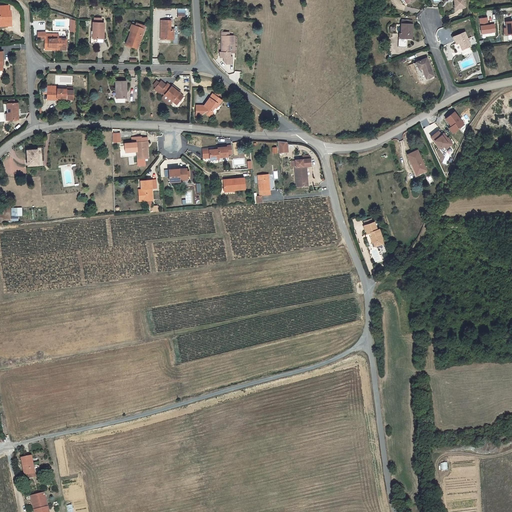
[(453,0),(454,9),(464,9),(463,0),(453,0)]
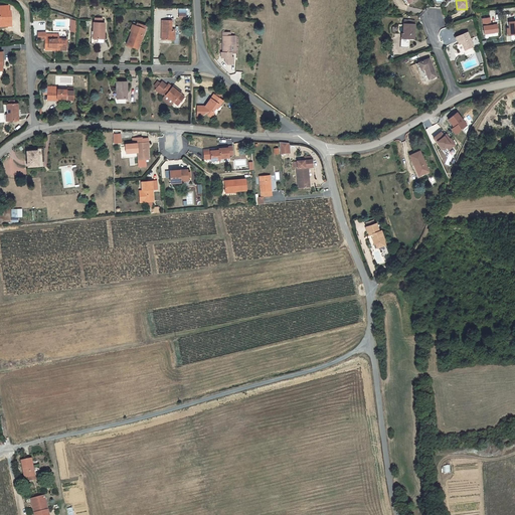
[(4,25),(11,24),(10,9),(9,9),(8,3),(0,4),(0,26),(4,27),(4,25)]
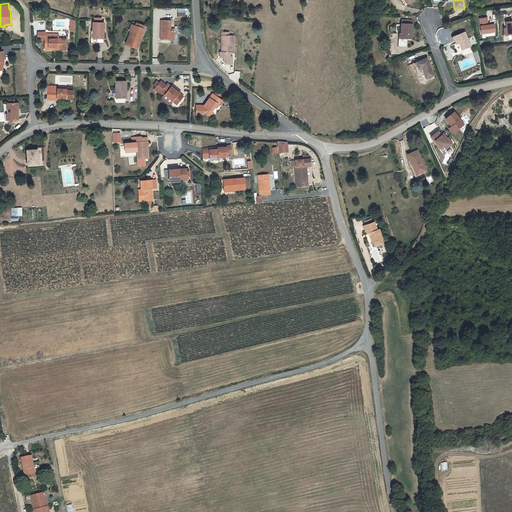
[(160,38),(171,39),(171,29),(170,29),(170,19),(161,19),(160,38)]
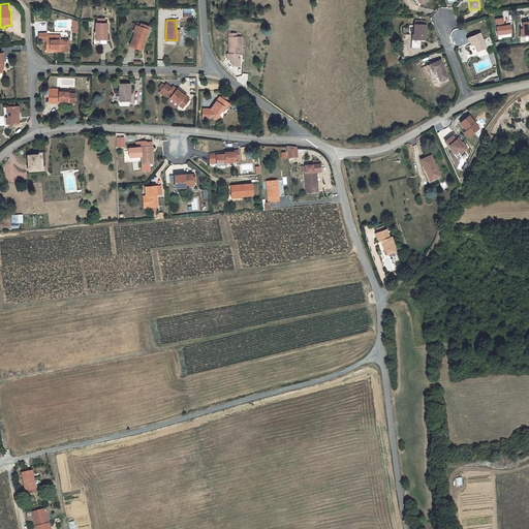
[(105,38),(106,22),(103,22),(96,22),(95,22),(95,31),(94,31),(93,38),(105,38)]
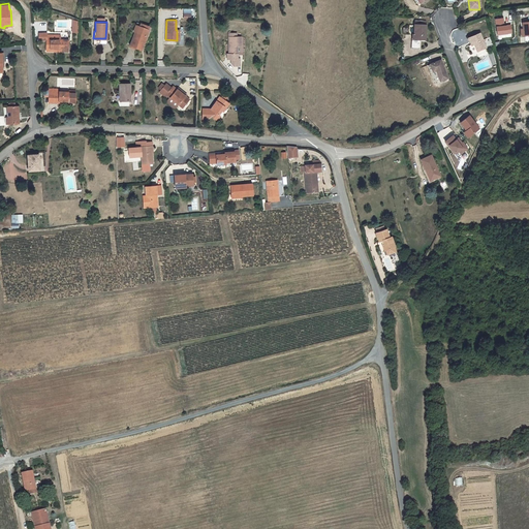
[(132,38),(129,47),(142,51),(149,27),(136,23),(135,26),(137,27),(134,39),(132,38)]
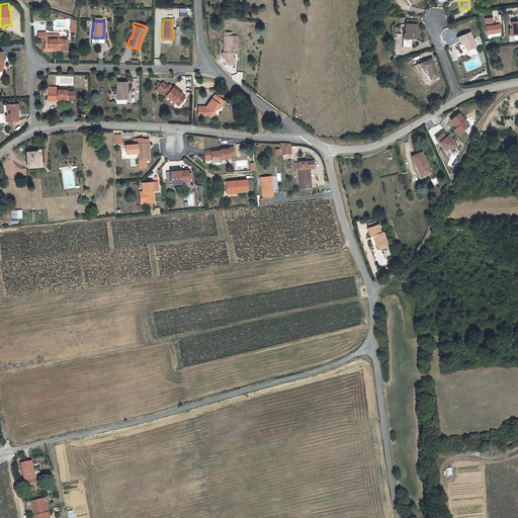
[(417,25),(405,25),(405,35),(403,35),(403,40),(411,41),(411,39),(417,39),(417,25)]
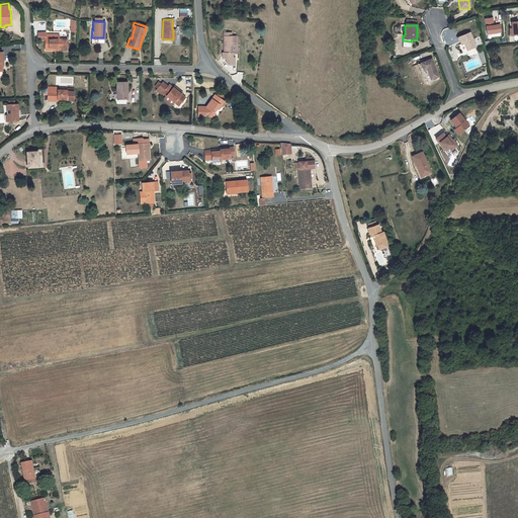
[(47,31),(38,31),(38,37),(46,38),(46,47),(58,48),(58,50),(67,51),(68,39),(60,39),(60,34),(47,33),(47,31)]
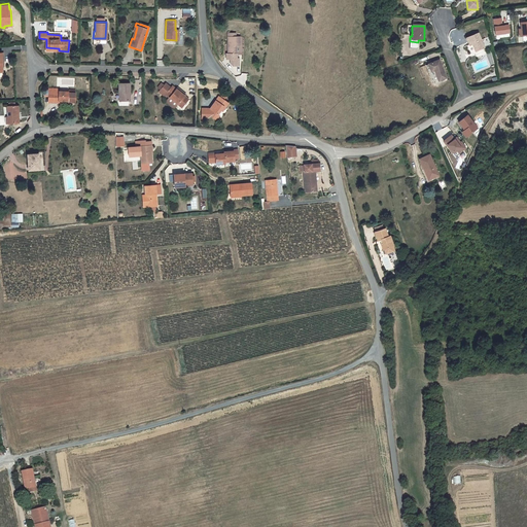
[(236,32),(227,32),(227,54),(237,54),(237,44),(240,44),(240,36),(236,36),(236,32)]
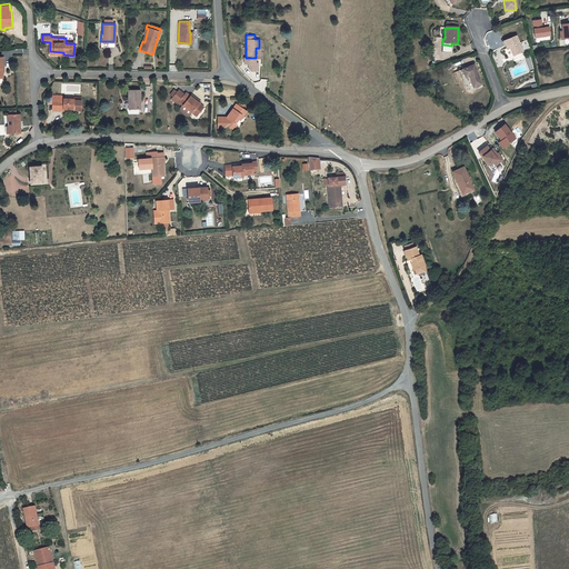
[(516,36),(503,42),(506,46),(507,49),(510,48),(513,56),(523,51),(516,36)]
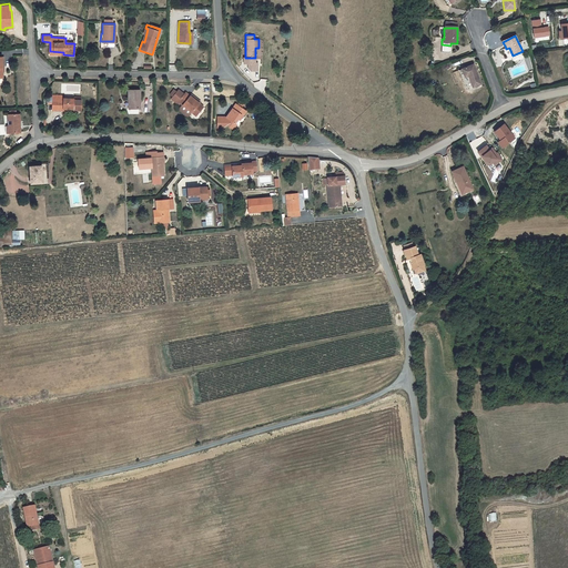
[(473,63),(460,68),(464,75),(467,74),(472,85),(480,83),(473,63)]
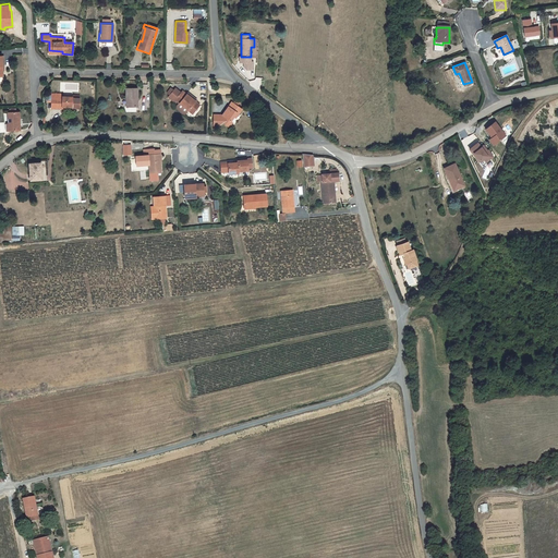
[(125,98),(128,98),(128,107),(137,107),(137,88),(125,88),(125,98)]
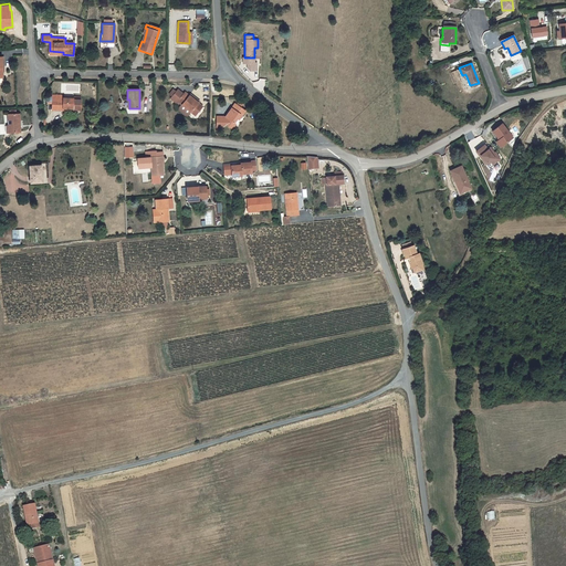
[(192,113),(197,115),(203,106),(199,103),(195,100),(196,98),(190,94),(189,96),(185,93),(184,95),(178,91),(171,101),(177,105),(179,103),(182,105),(179,111),(189,117),(192,113)]
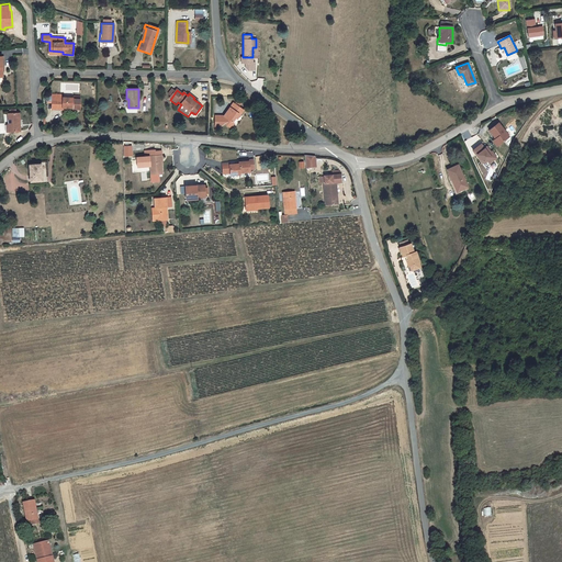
[(80,99),(72,99),(71,98),(62,98),(62,96),(51,96),(52,110),(62,110),(62,108),(68,108),(72,108),(72,109),(80,109),(80,99)]
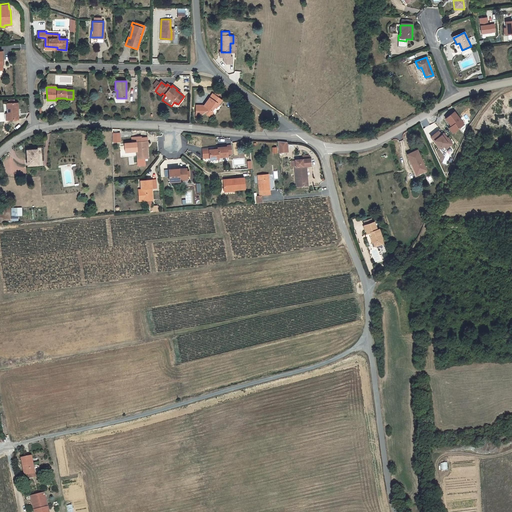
[(222,99),(215,93),(212,97),(211,96),(205,104),(207,106),(204,110),(210,115),(214,111),(212,109),(215,106),(218,102),(219,103),(222,99)]
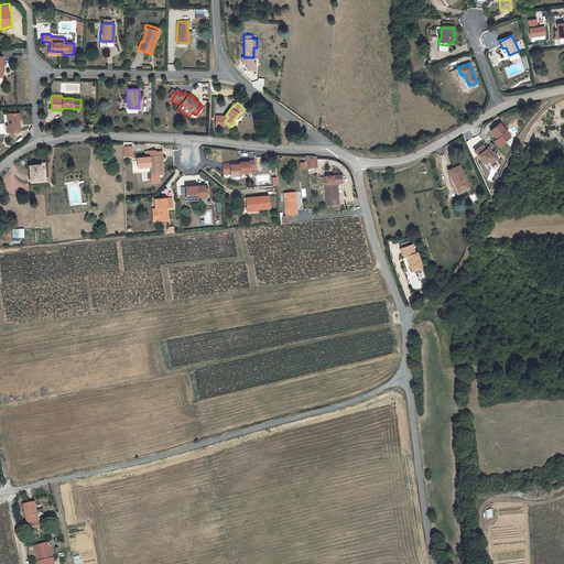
[(8,125),(8,132),(12,132),(19,131),(19,114),(8,114),(8,125)]
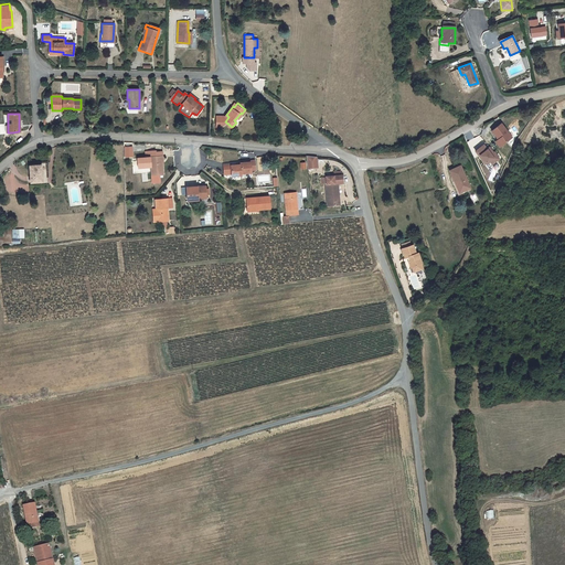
[(491,130),(498,139),(502,145),(511,137),(501,123),(491,130)]
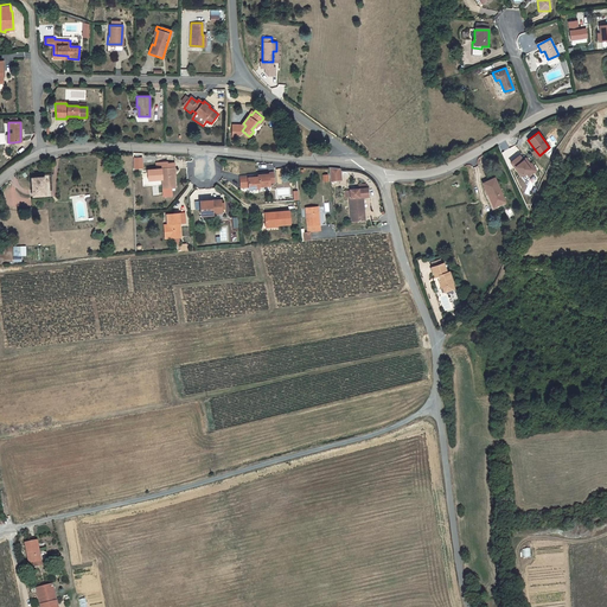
[(510,161),(523,178),(525,176),(528,179),(536,172),(522,153),(510,161)]
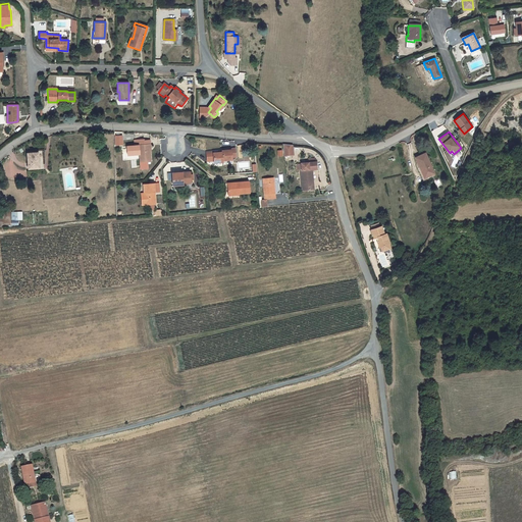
[(127,155),(139,154),(140,163),(142,162),(142,167),(149,166),(149,162),(150,162),(149,150),(151,149),(150,140),(144,141),(144,140),(134,140),(135,146),(126,147),(127,155)]
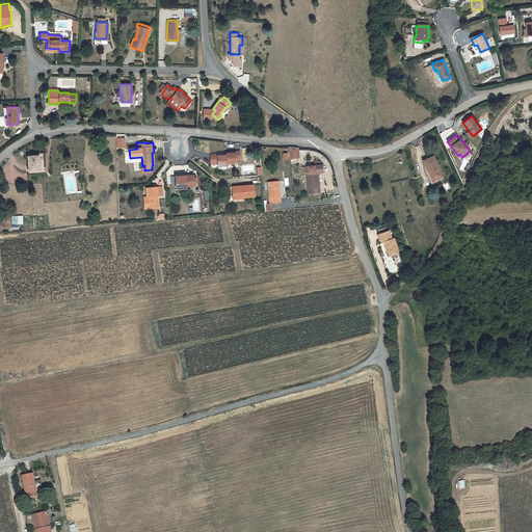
[(290,158),(295,158),(295,154),(298,154),(297,148),(289,147),(290,158)]
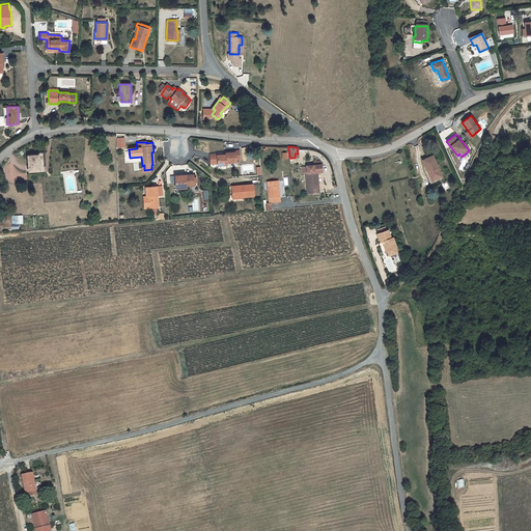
[(226,155),(225,155),(226,165),(226,163),(235,163),(235,161),(241,160),(240,149),(234,150),(234,152),(226,154),(226,155)]
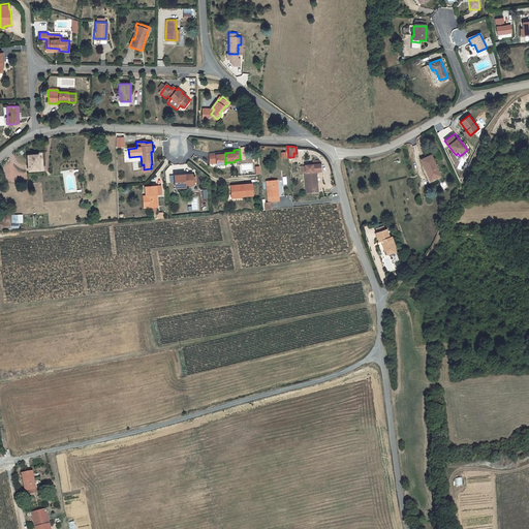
[(28,169),(38,168),(37,153),(27,154),(28,169)]
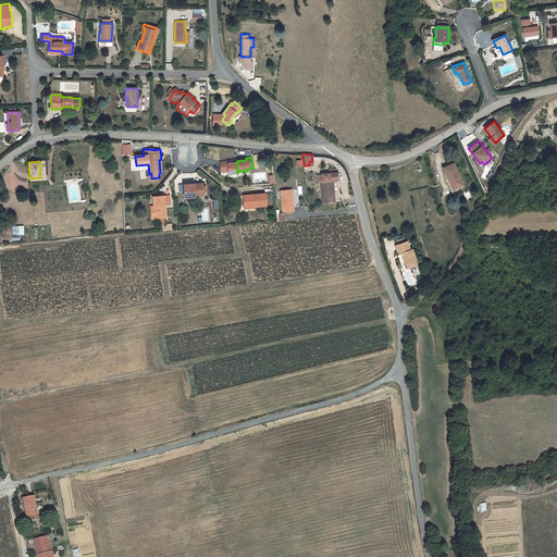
[(227,161),(220,162),(221,173),(229,172),(229,174),(237,173),(236,162),(236,161),(233,161),(233,163),(227,163),(227,161)]
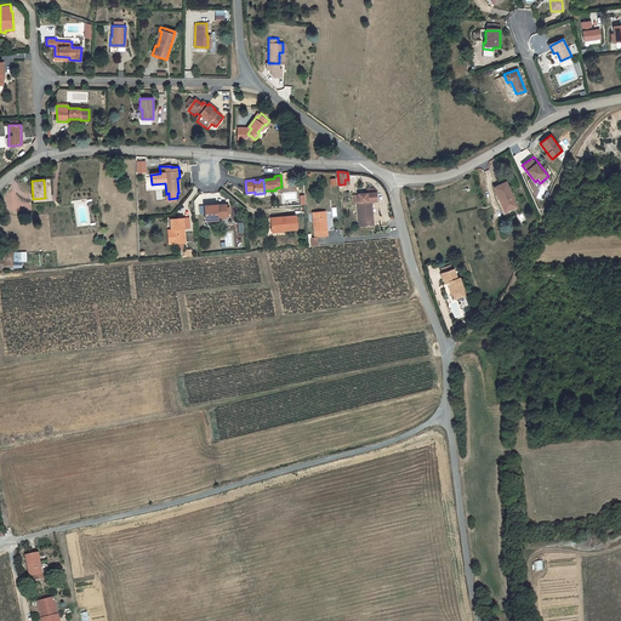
[(493,188),(500,203),(503,201),(507,211),(517,206),(505,182),(493,188)]
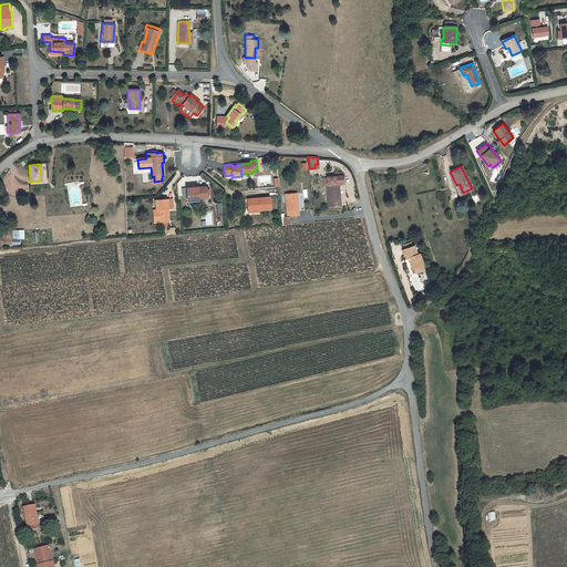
[(327,182),(328,205),(341,204),(340,195),(339,183),(343,182),(343,175),(342,175),(342,171),(334,171),(336,175),(327,176),(322,177),(322,182),(327,182)]
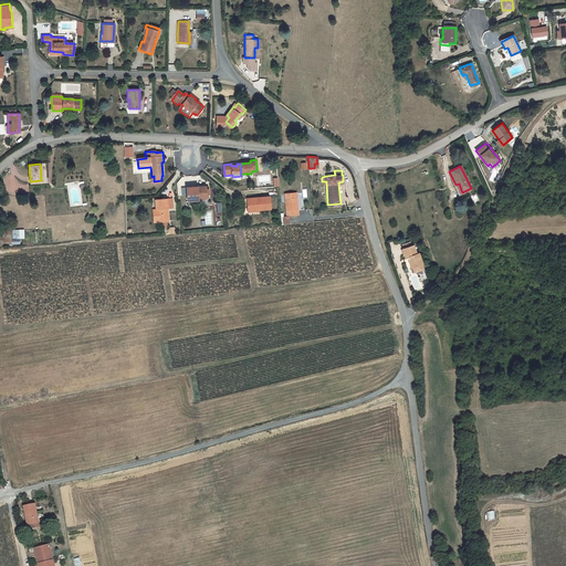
[(186,187),(187,200),(198,199),(197,198),(207,197),(206,186),(186,187)]
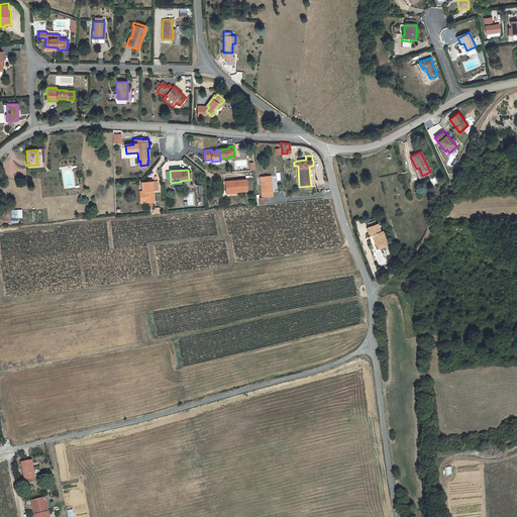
[(260,176),(262,196),(273,195),(271,175),(260,176)]
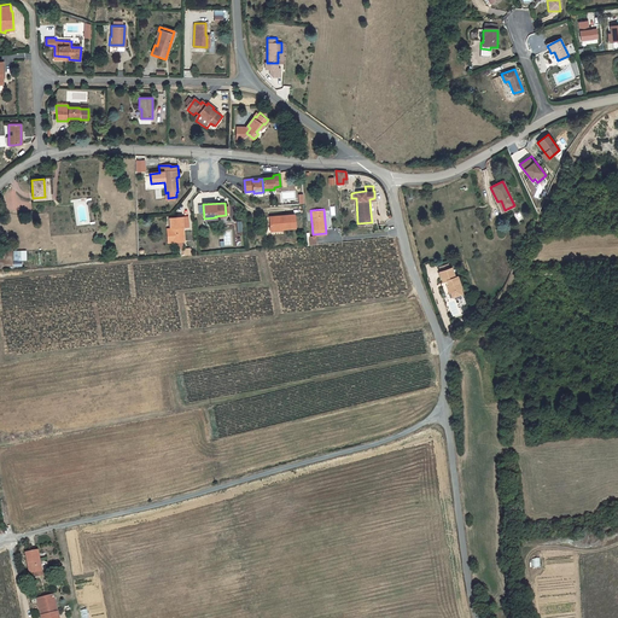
[(514,215),(519,223),(524,220),(519,211),(514,215)]
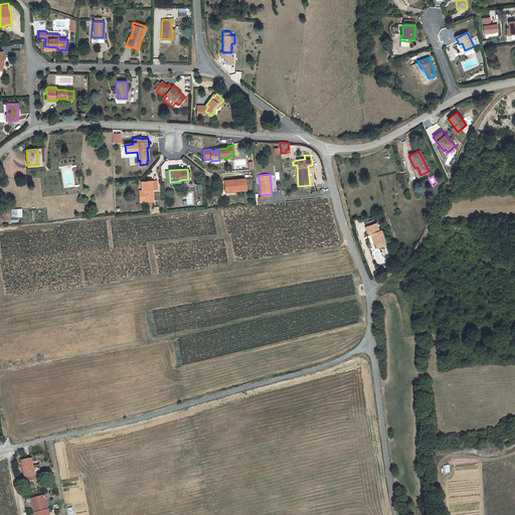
[(245,179),(224,181),(225,190),(235,189),(235,191),(246,190),(245,179)]
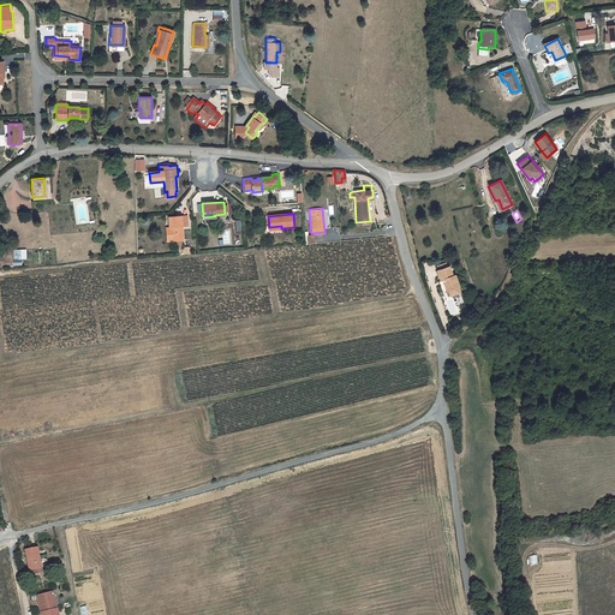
[(166,227),(167,242),(173,240),(183,240),(181,230),(180,230),(180,226),(187,225),(186,215),(168,218),(168,227),(166,227)]
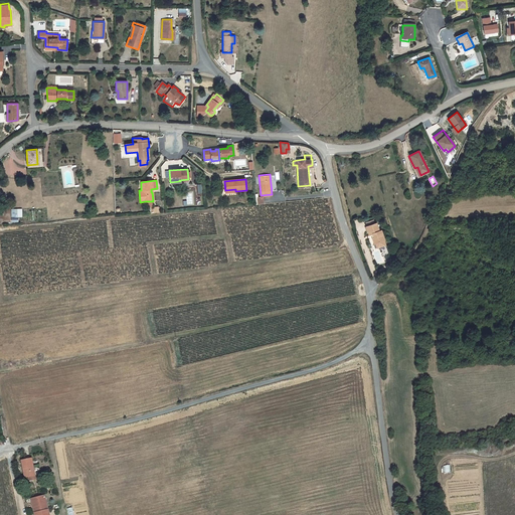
[(197,198),(197,194),(187,195),(187,206),(193,206),(193,204),(201,204),(201,198),(197,198)]
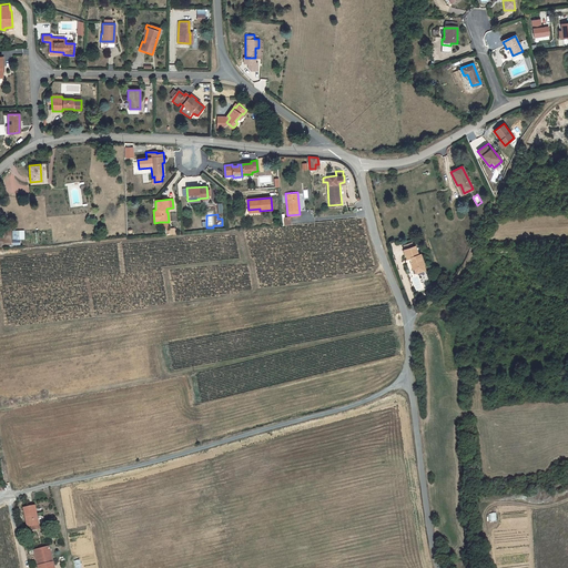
[(406,246),(404,247),(407,257),(409,256),(413,271),(415,271),(416,275),(425,273),(423,269),(425,267),(421,253),(418,254),(416,244),(414,244),(406,246)]
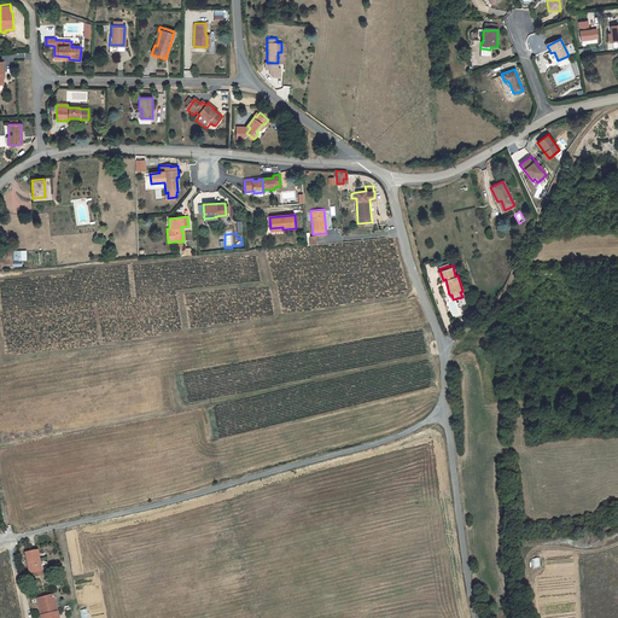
[(24,552),(27,573),(40,571),(36,551),(24,552)]
